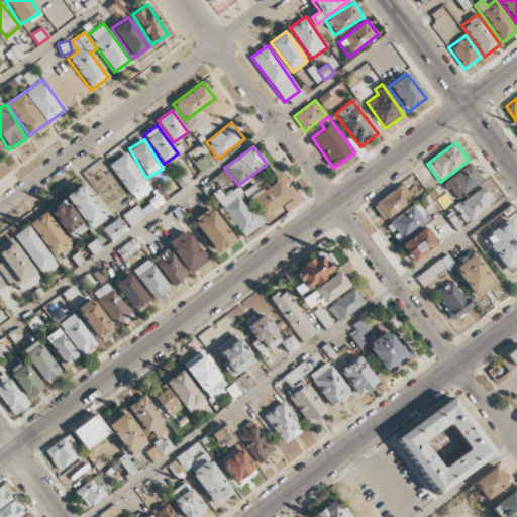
[(151,189),(125,152),(108,165),(134,201),(151,189)]
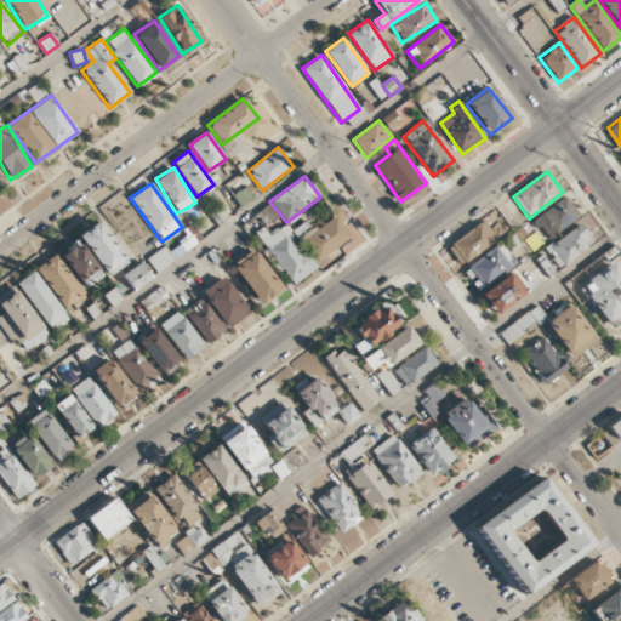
[(579,216),(564,197),(534,220),(548,239),(579,216)]
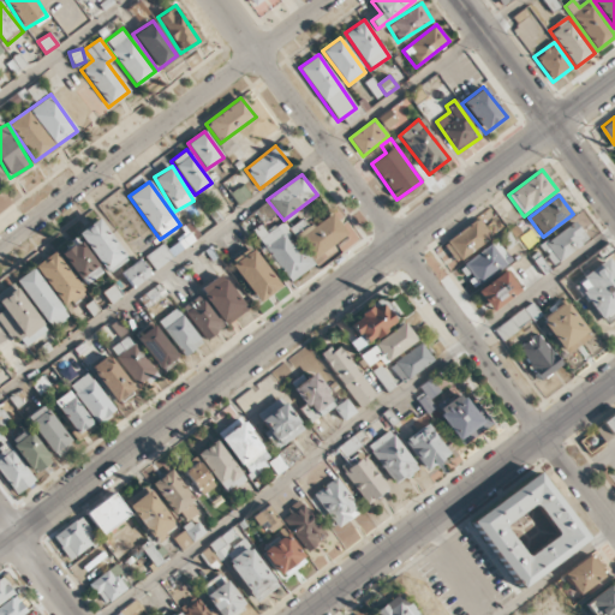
[(358,240),(350,225),(341,230),(333,215),(298,236),(315,266),(339,252),(335,246),(346,239),(350,245),(358,240)]
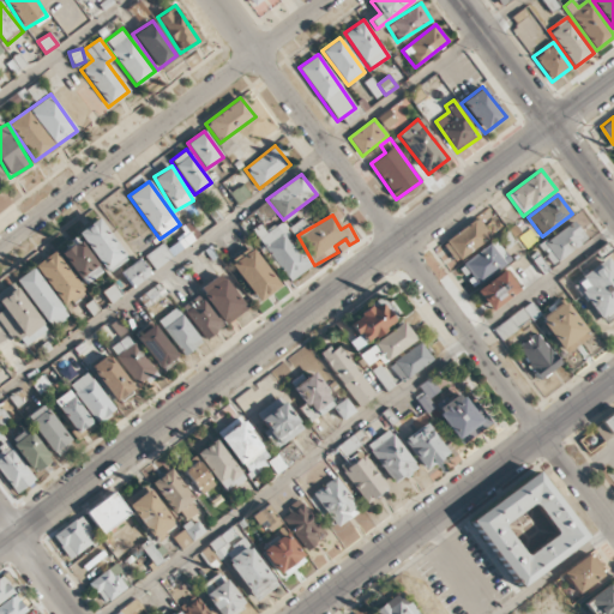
[(492,236),(477,217),(443,244),(456,262),(492,236)]
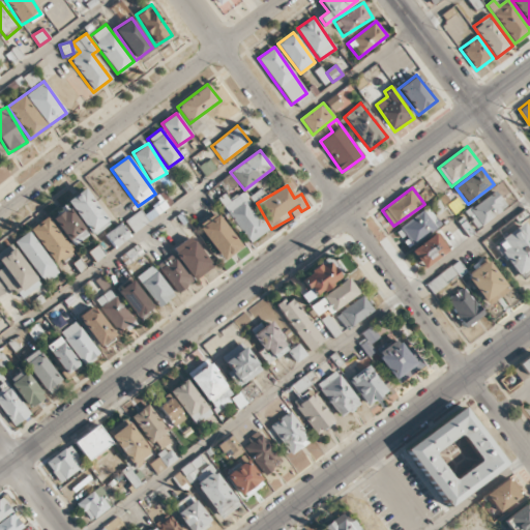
[(66,201),(92,236),(110,223),(84,188),(66,201)]
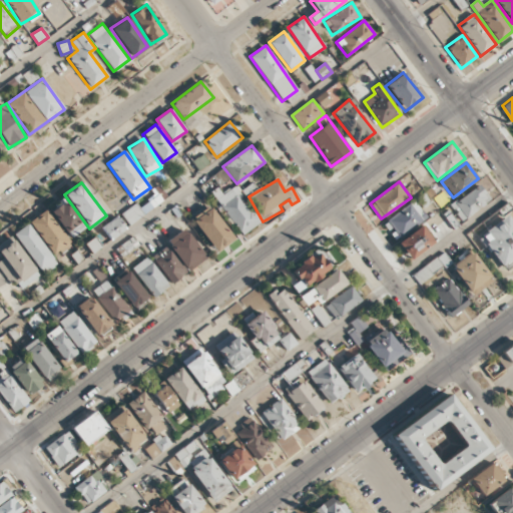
[(221,194),(216,187),(209,192),(240,235),(262,220),(252,208),(247,211),(237,197),(241,194),(234,184),(221,194)]
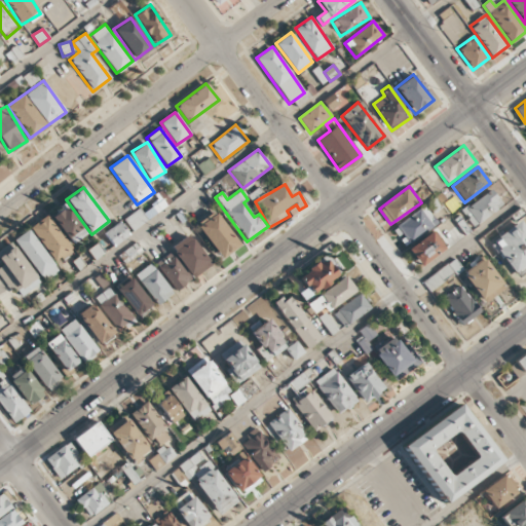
[(461,210),(472,226),(503,207),(493,190),(461,210)]
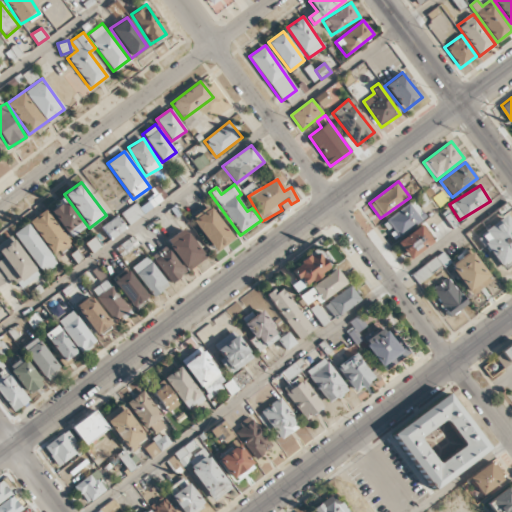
[(167,197),(161,189),(137,205),(136,203),(121,213),(129,224),(167,197)]
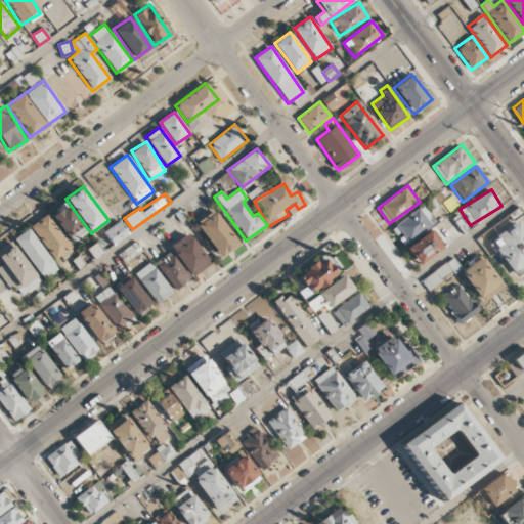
[(70,243),(85,233),(68,203),(51,212),(70,243)]
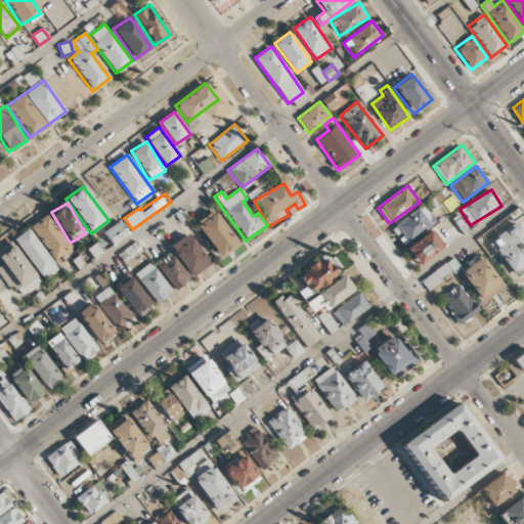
[(402,243),(435,223),(425,206),(390,226),(396,236),(398,235),(402,243)]
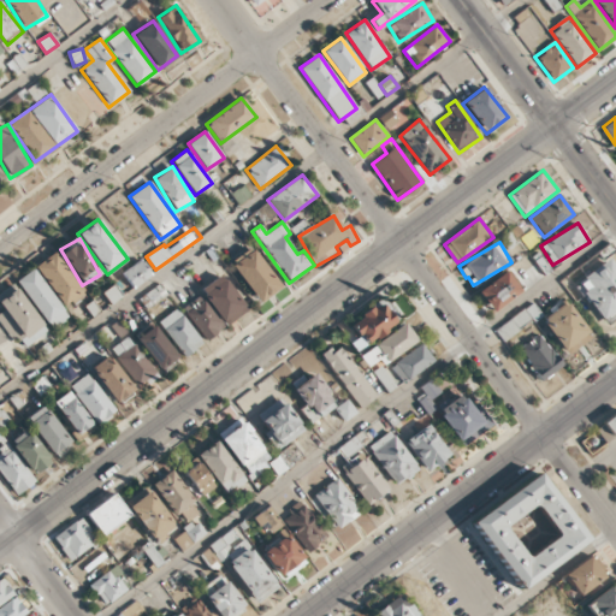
[(280,286),(252,248),(230,264),(259,303),(280,286)]
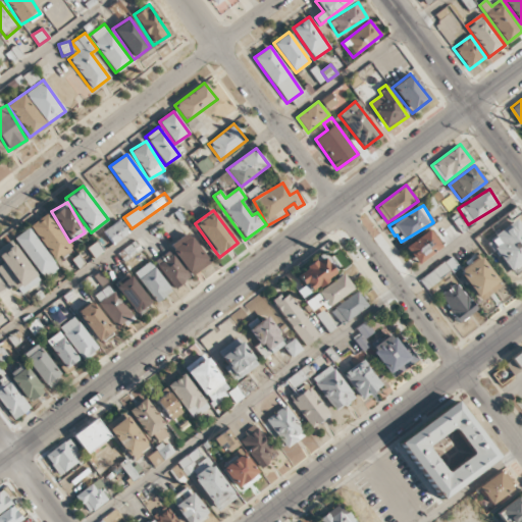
[(30,226),(55,260),(71,247),(46,213),(30,226)]
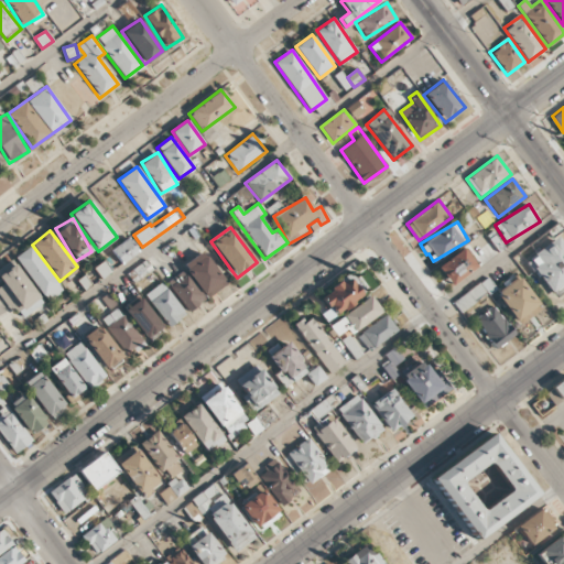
[(563,290),(563,247),(556,237),(525,260),(554,299),(563,290)]
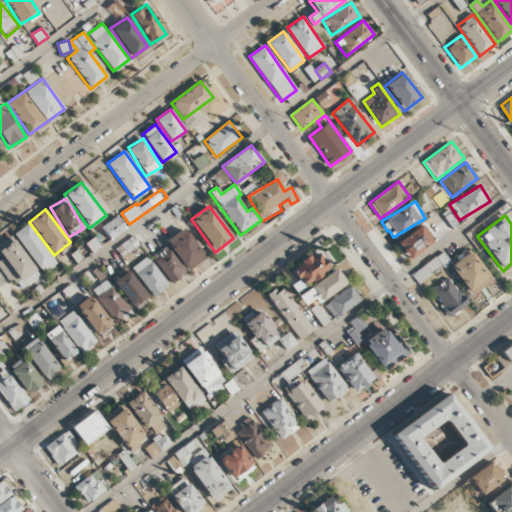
[(109,240),(126,230),(118,216),(101,226),(109,240)]
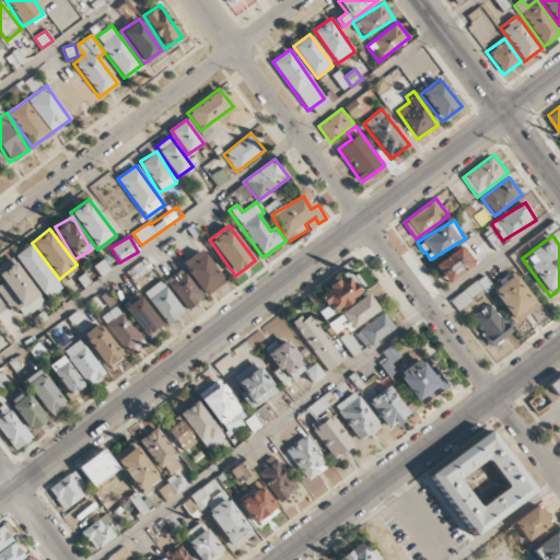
[(62,288),(30,244),(14,255),(47,299),(62,288)]
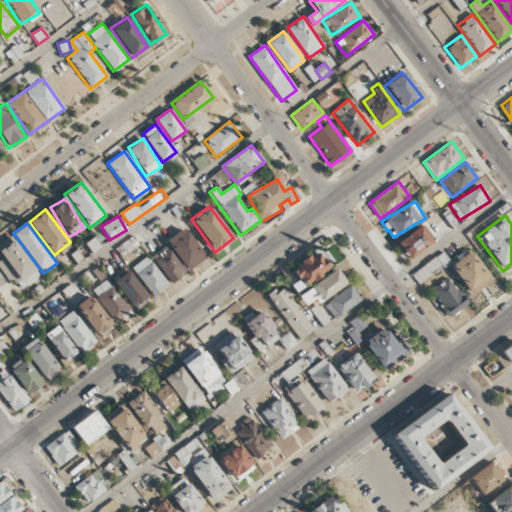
[(432,244),(421,226),(396,240),(408,259),(432,244)]
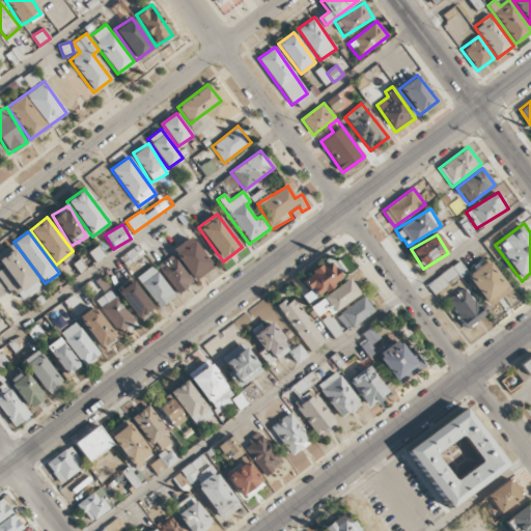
[(172,249),(192,281),(212,270),(192,236),(172,249)]
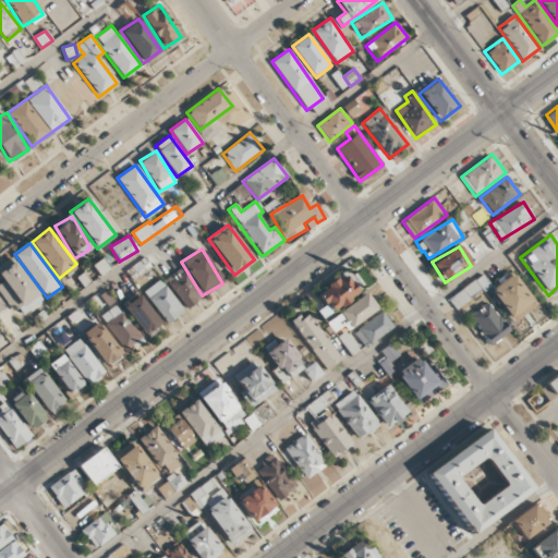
[(0,264),(0,276),(3,281),(0,282),(0,291),(19,317),(43,300),(12,256),(0,264)]
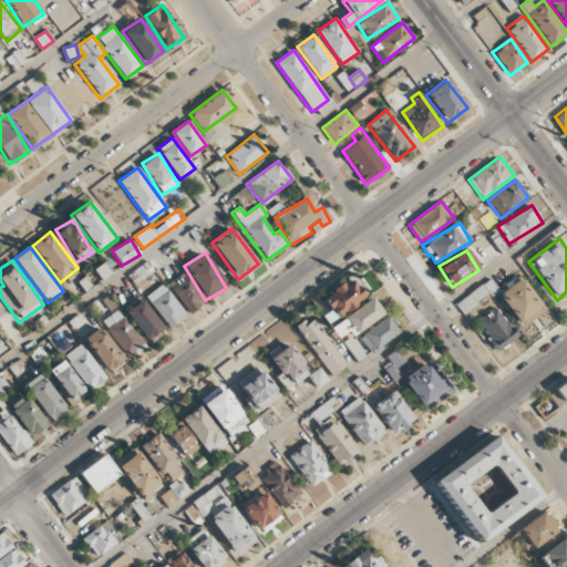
[(154,272),(147,261),(127,274),(134,284),(154,272)]
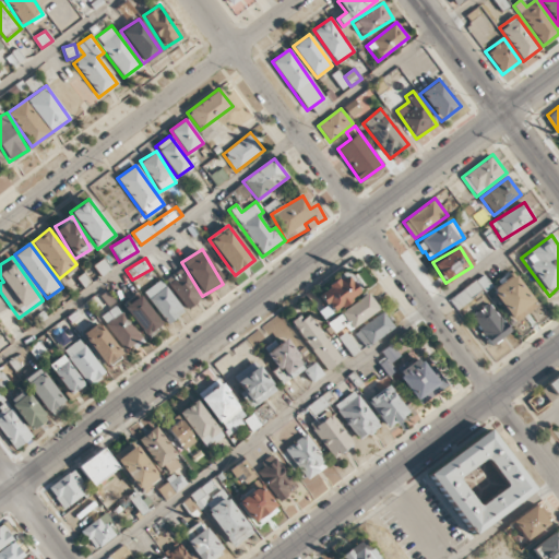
[(94,264),(100,275),(110,270),(103,259),(94,264)]
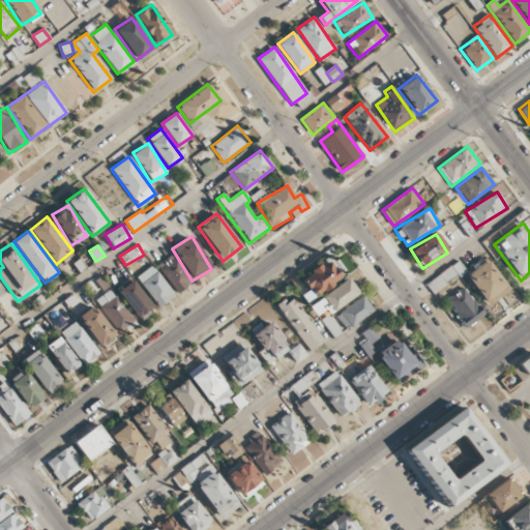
[(156,265),(176,293),(193,282),(173,254),(156,265)]
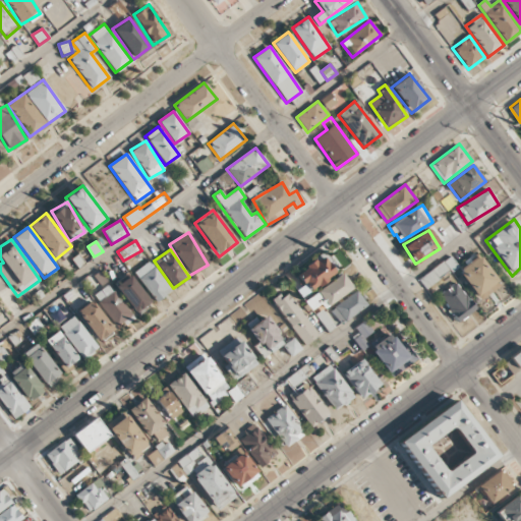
[(336,275),(324,255),(297,271),(308,291),(336,275)]
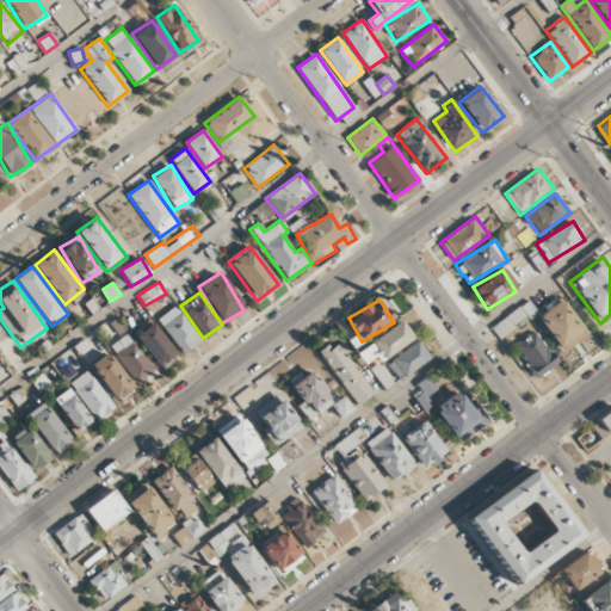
[(563,352),(587,333),(561,300),(537,318),(563,352)]
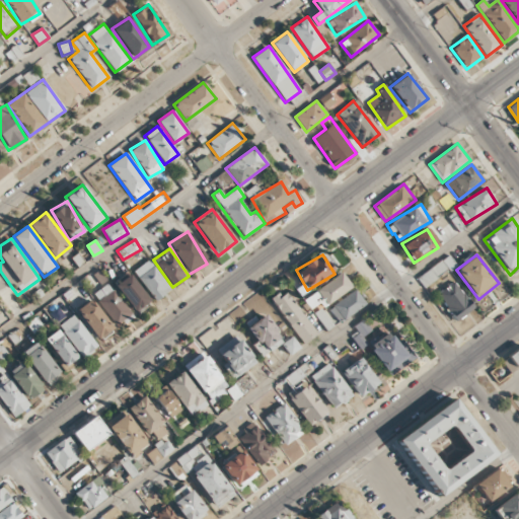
[(417,278),(424,288),(456,266),(449,255),(417,278)]
